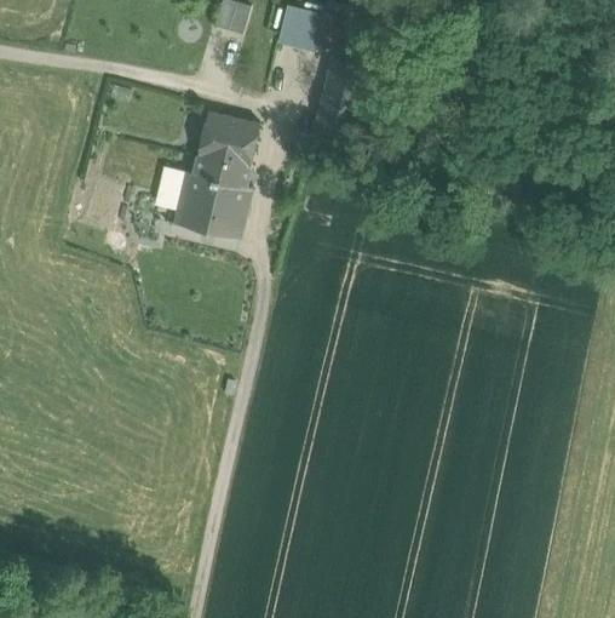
[(245,32),(245,0),(217,0),(217,30),(245,32)]
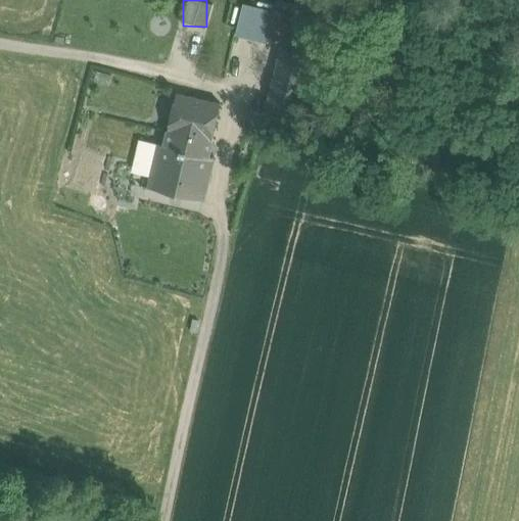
[(270,12),(239,4),(234,25),(265,33),(270,12)]
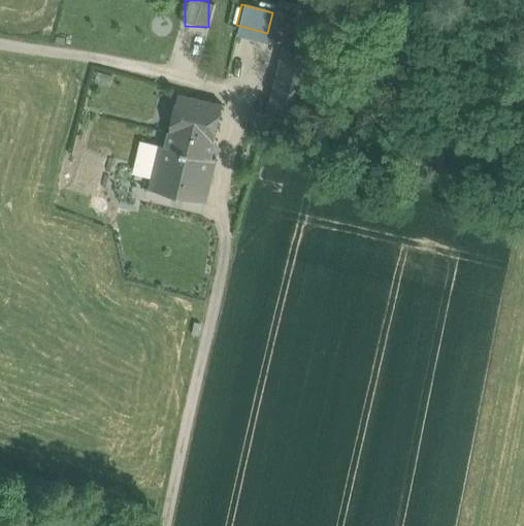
[(316,34),(285,26),(281,40),(312,48),(316,34)]
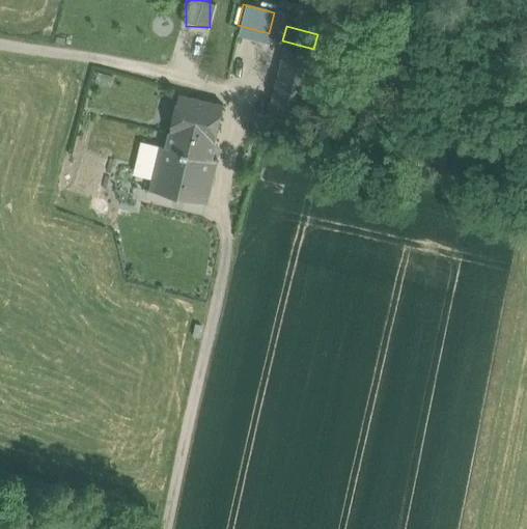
[(313,49),(282,40),(264,112),(295,120),(313,49)]
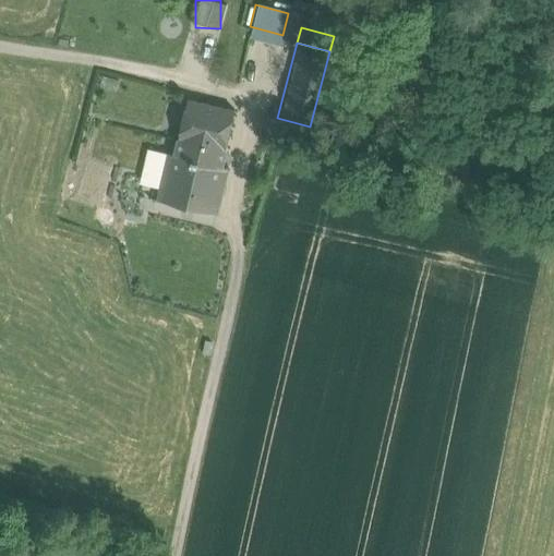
[(232,110),(187,99),(177,137),(172,154),(218,165),(232,110)]
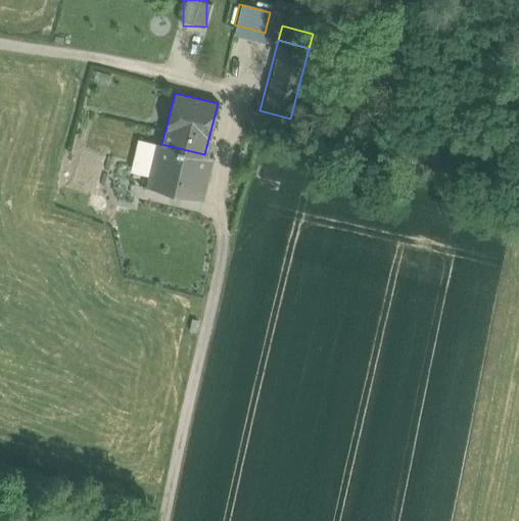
[(166,129),(150,126),(146,141),(156,143),(161,144),(166,129)]
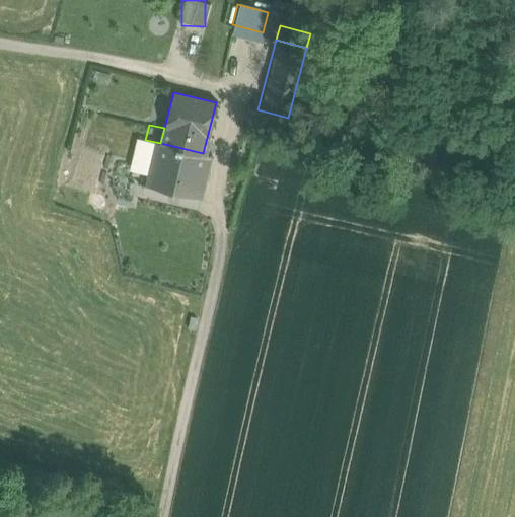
[(160,143),(155,142),(145,185),(199,198),(209,155),(203,153),(160,143)]
